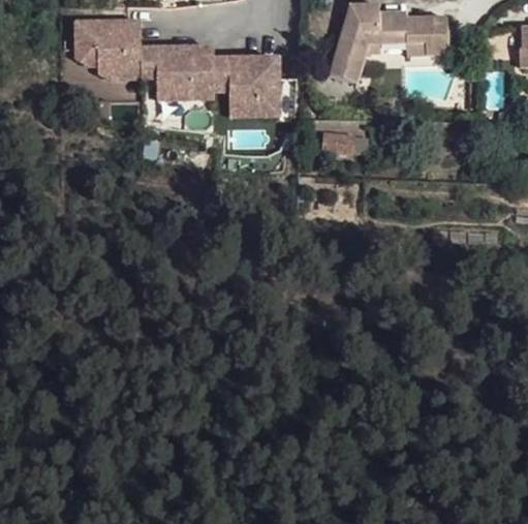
[(349,2),(329,70),(356,79),(365,52),(367,41),(378,41),(405,40),(424,39),(425,53),(447,51),(445,14),(405,16),(404,9),(378,10),(378,2),(349,2)]
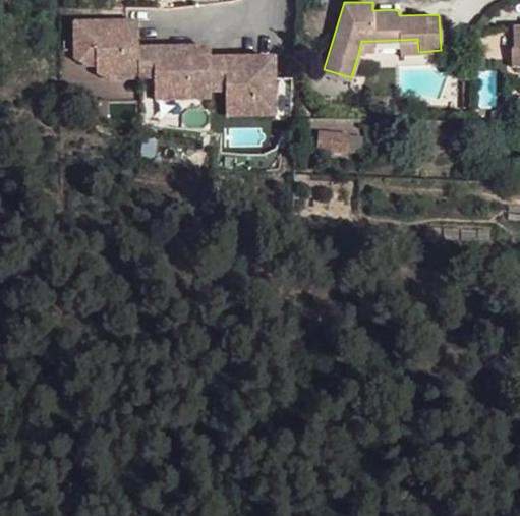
[(138,44),(137,18),(74,19),(74,56),(84,60),(97,61),(97,67),(108,72),(138,72),(138,44)]
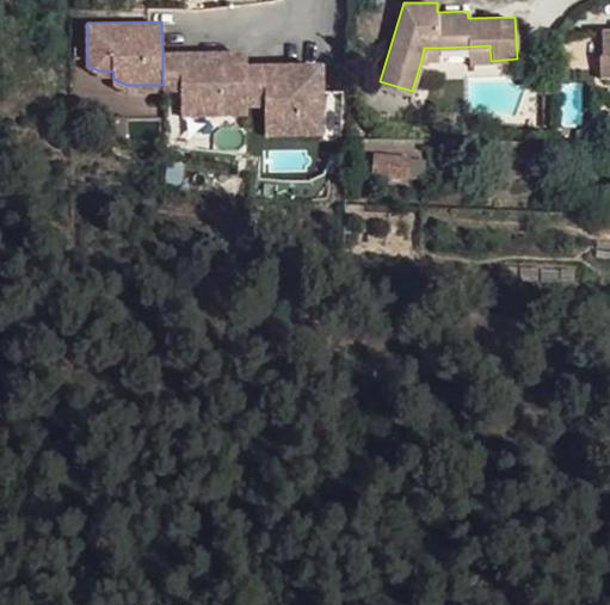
[(609,31),(598,32),(599,59),(597,59),(598,76),(609,75),(609,31)]
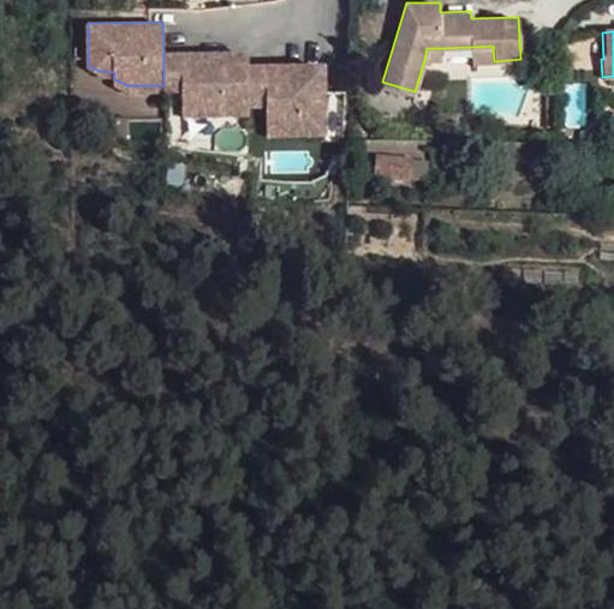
[(471,47),(471,61),(494,61),(493,46),(471,47)]
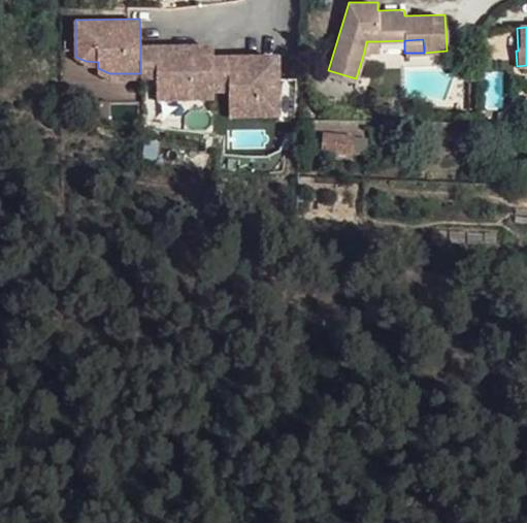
[(366,41),(364,52),(379,51),(377,41),(366,41)]
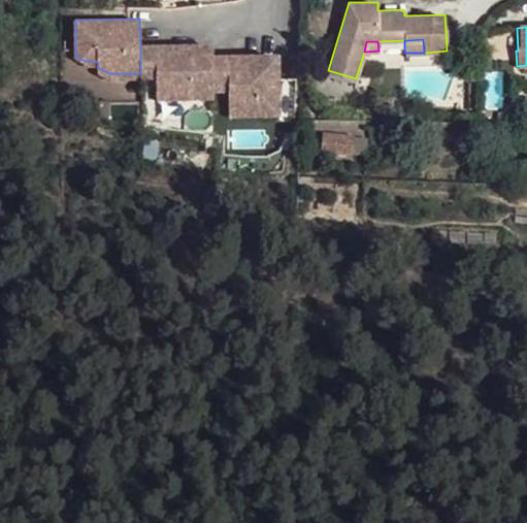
[(212,43),(140,44),(140,73),(156,72),(156,93),(185,93),(213,93),(213,86),(213,55),(212,43)]
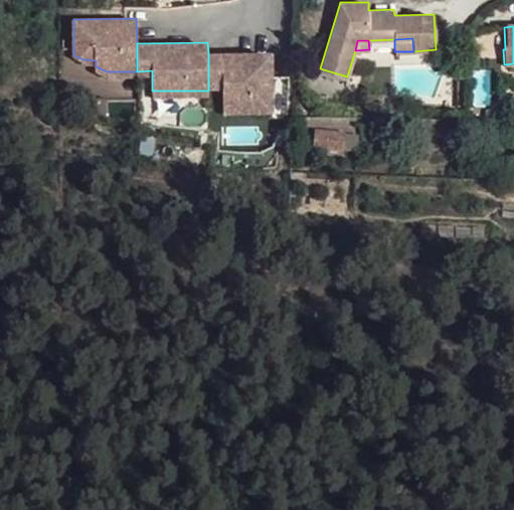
[(271,53),(208,53),(208,83),(223,83),(223,107),(271,107),(271,53)]
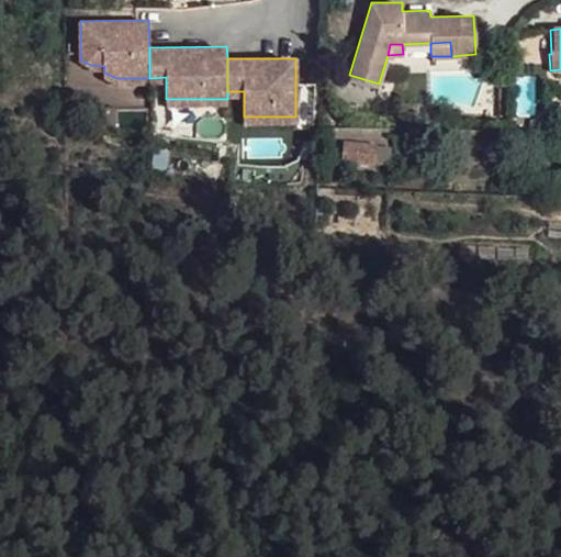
[(498,82),(498,97),(509,97),(509,84),(498,82)]
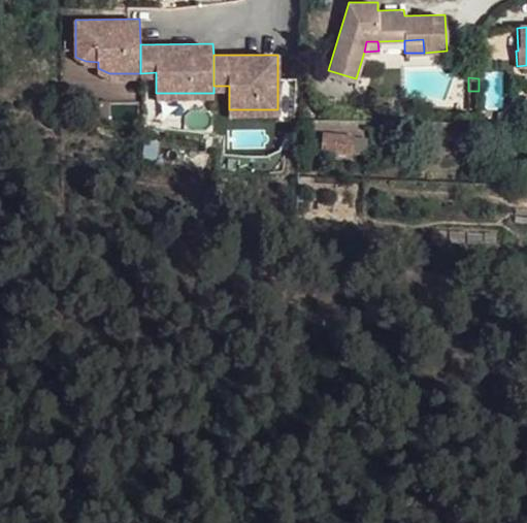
[(468,91),(469,103),(479,104),(479,91),(468,91)]
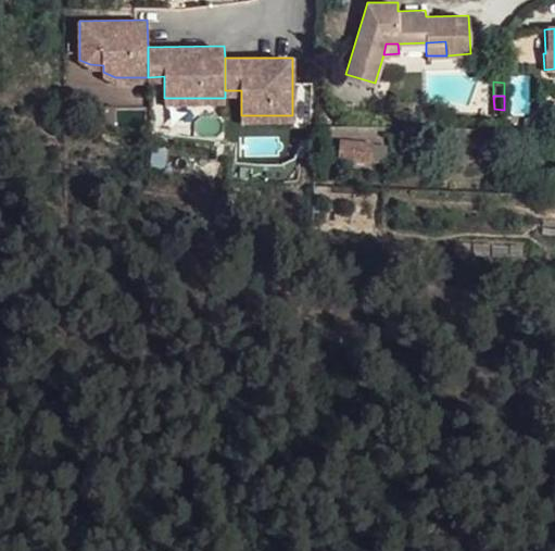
[(341,138),(340,154),(367,157),(369,140),(341,138)]
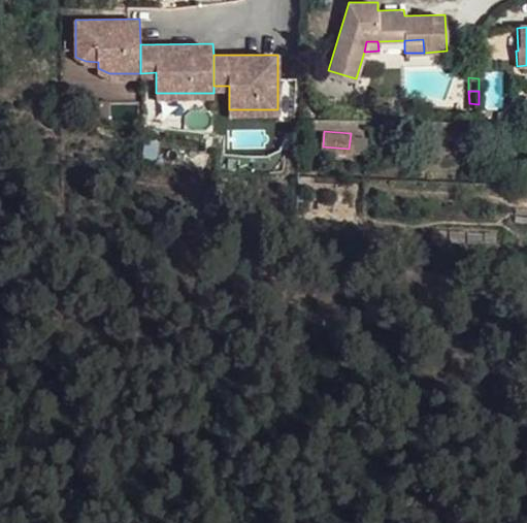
[(351,133),(349,149),(365,151),(367,135),(351,133)]
